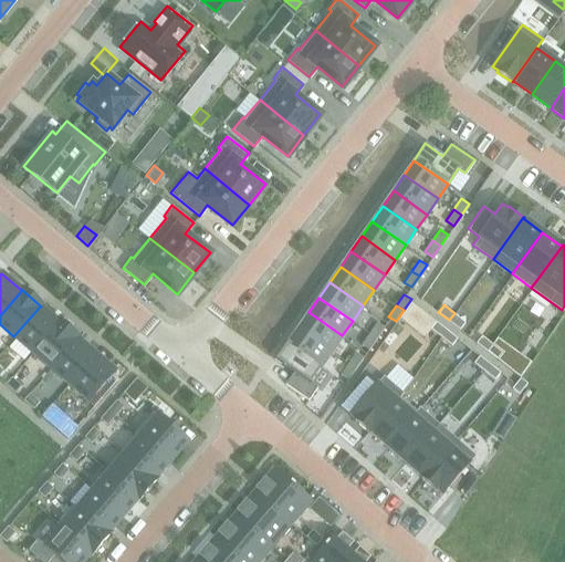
[(32,352),(58,322),(56,321),(40,306),(13,336),(32,352)]
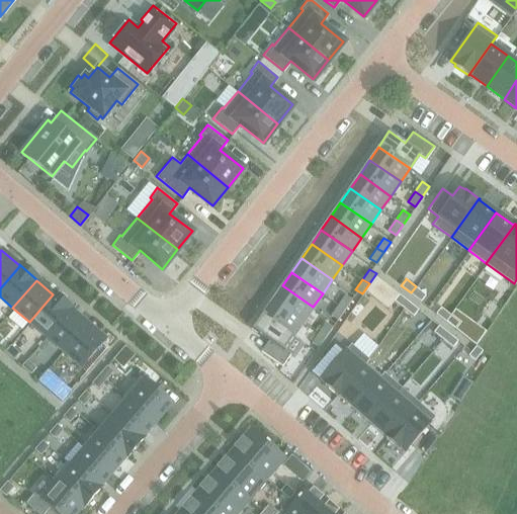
[(282,285),(272,300),(304,321),(313,307),(282,285)]
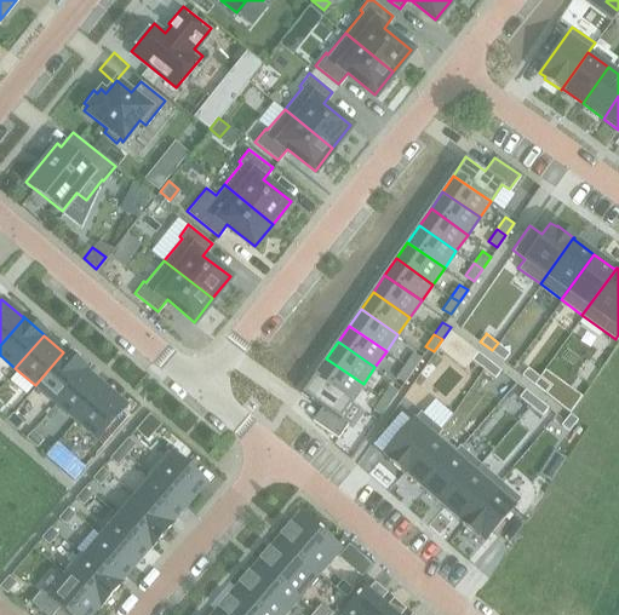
[(498,343),(492,350),(503,360),(509,352),(509,351),(498,344),(498,343)]
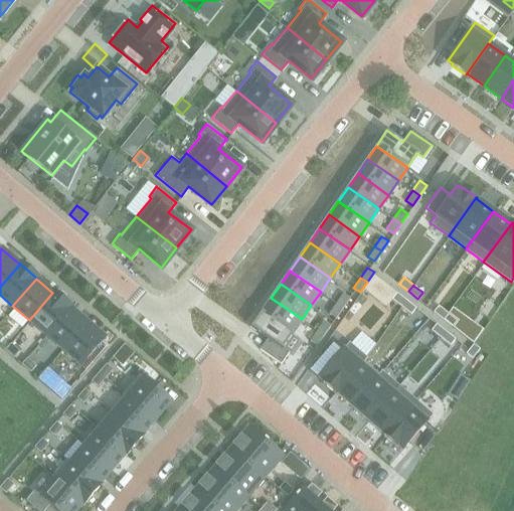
[(70,307),(52,291),(51,292),(52,293),(29,320),(45,334),(68,307),(69,308),(70,307)]
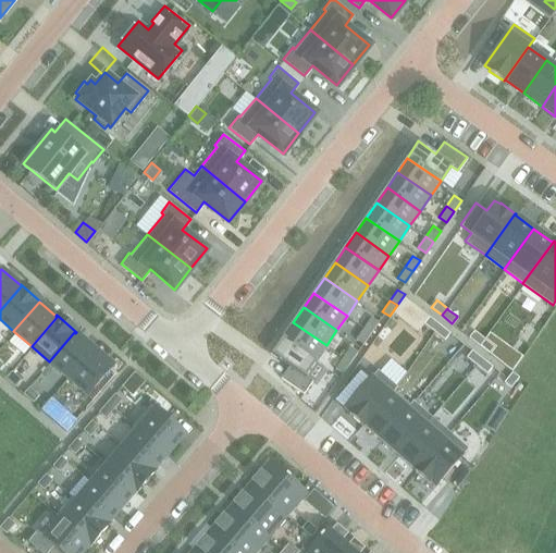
[(370,316),(362,327),(370,332),(378,321),(370,316)]
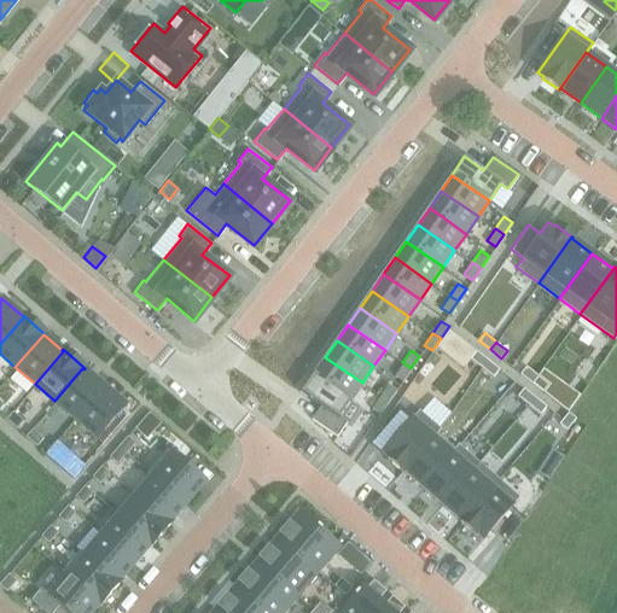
[(476,350),(470,357),(481,367),(487,358),(476,350)]
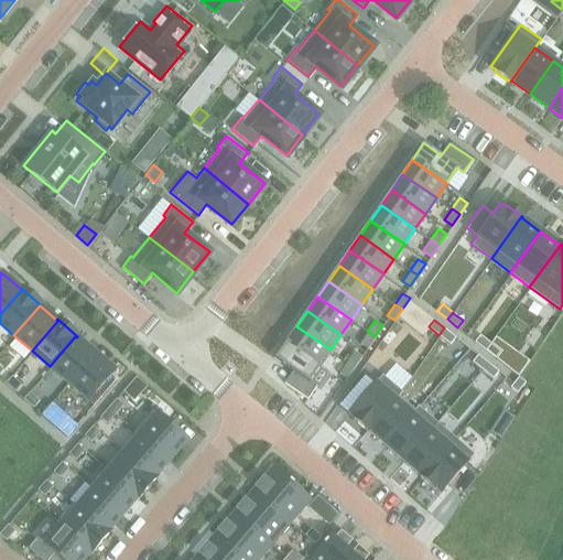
[(296,326),(287,341),(321,364),(331,350),(296,326)]
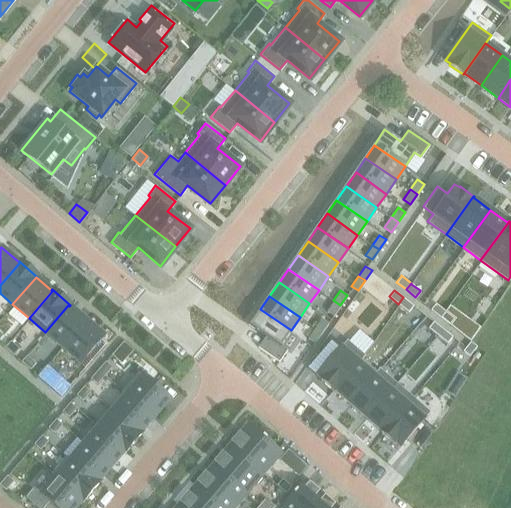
[(403,297),(398,304),(408,311),(413,305),(403,297)]
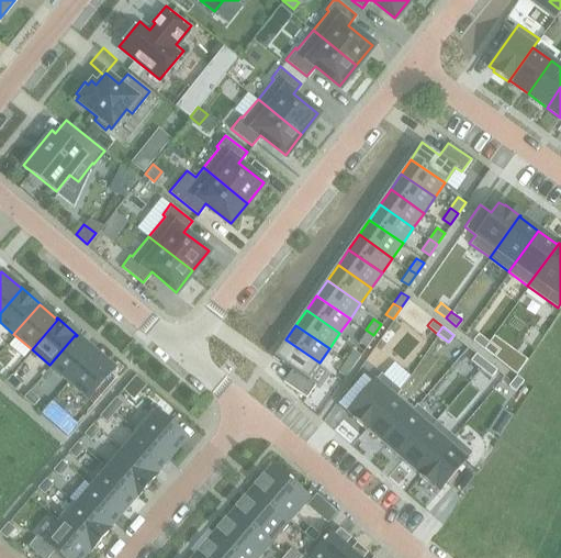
[(366,330),(358,341),(366,345),(373,335),(366,330)]
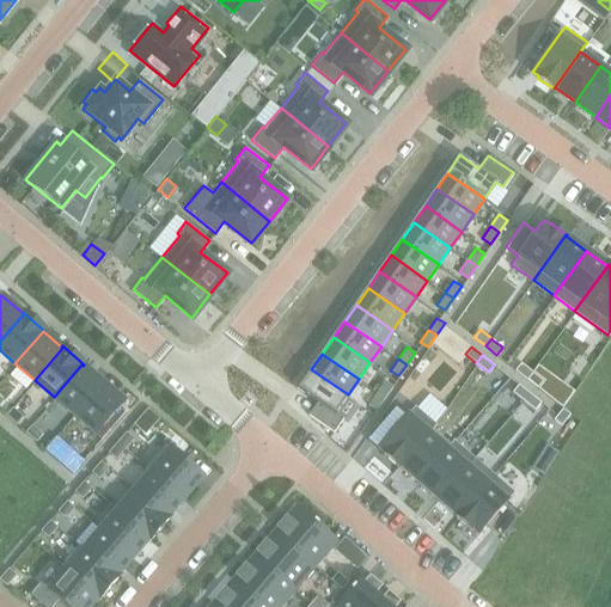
[(520,361),(514,368),(525,378),(532,371),(520,361)]
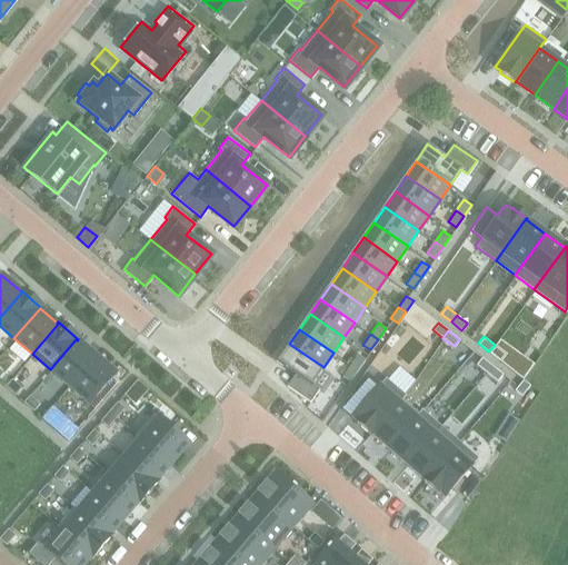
[(68,385),(95,355),(77,340),(76,339),(50,369),(68,385)]
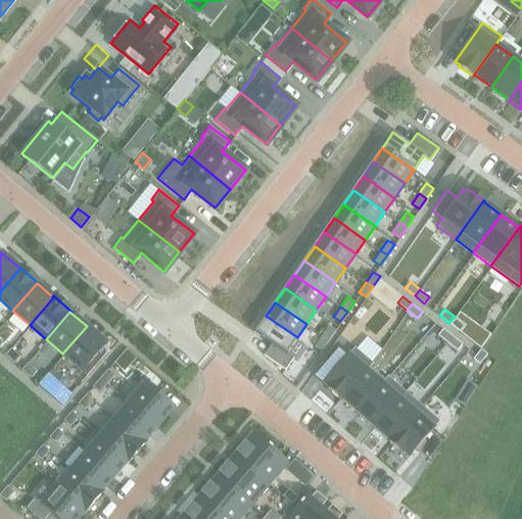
[(266,316),(254,331),(271,342),(263,354),(284,368),(293,357),(287,351),(297,337),(266,316)]
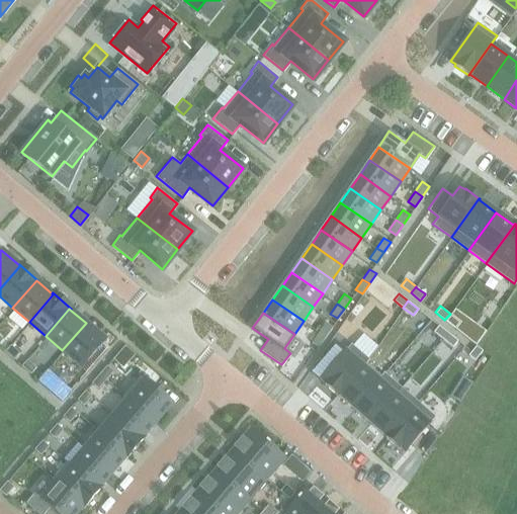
[(450,314),(444,320),(454,327),(459,321),(450,314)]
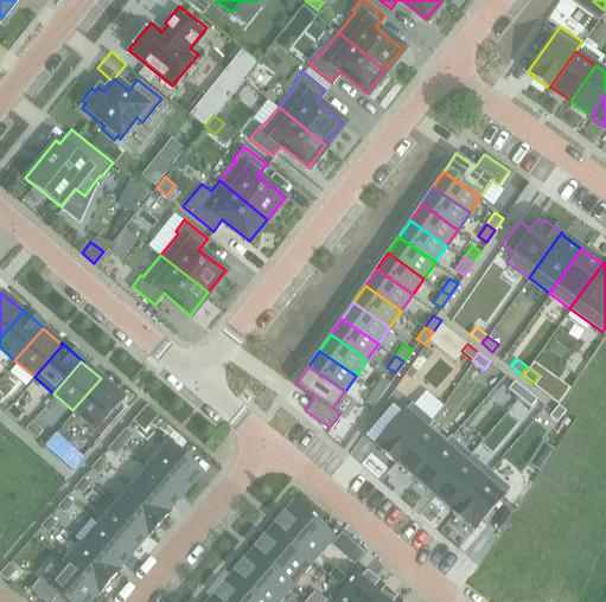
[(381,376),(372,388),(381,394),(389,382),(381,376)]
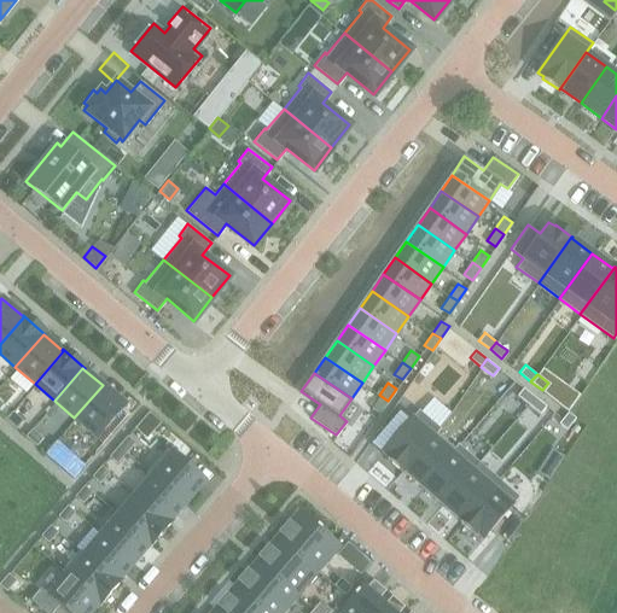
[(124,404),(103,385),(74,418),(95,437),(124,404)]
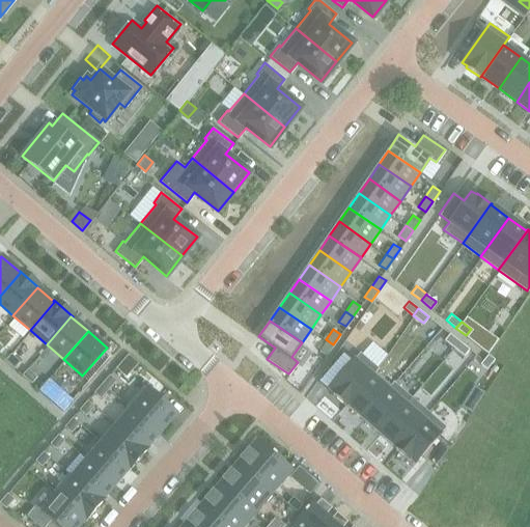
[(449,332),(444,339),(453,347),(458,340),(449,332)]
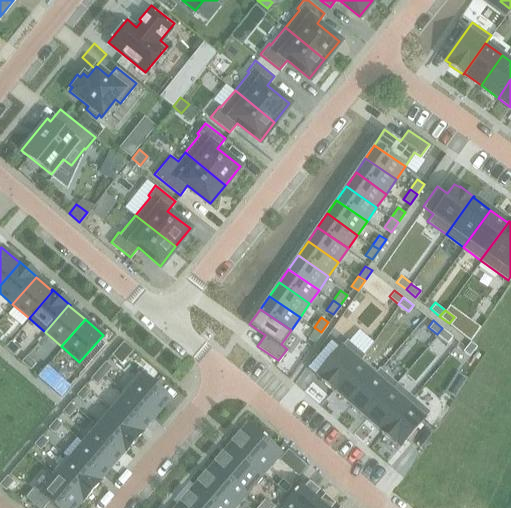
[(314,327),(307,337),(314,342),(321,332),(314,327)]
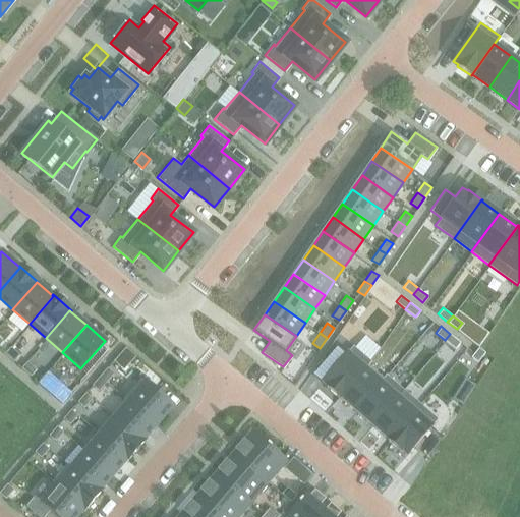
[(450,334),(445,340),(446,340),(455,348),(460,341),(451,334),(450,334)]
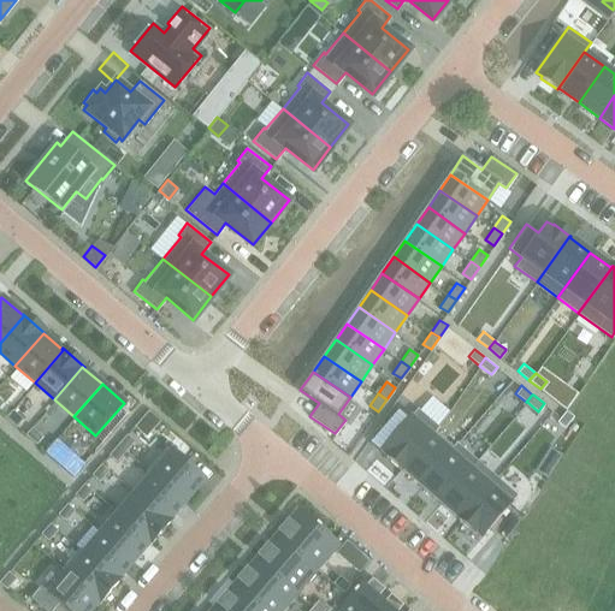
[(417,408),(380,450),(386,455),(385,456),(400,469),(433,429),(435,431),(438,426),(417,408)]
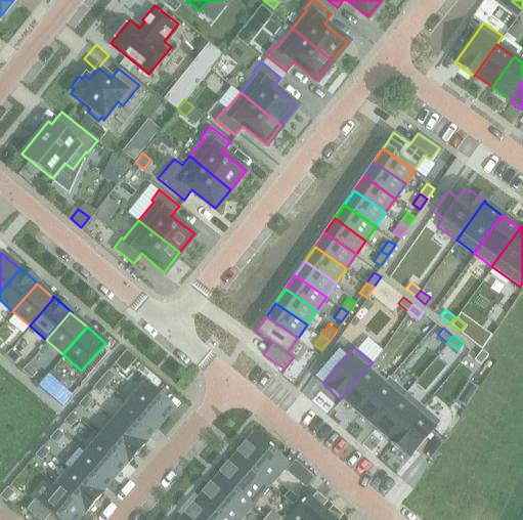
[(10,348),(4,354),(13,362),(19,355),(10,348)]
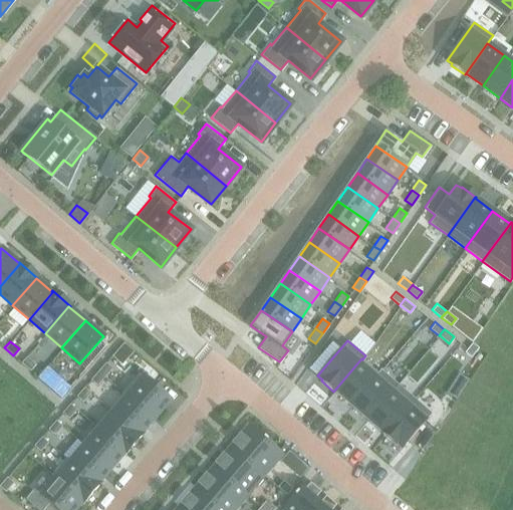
[(472,341),(465,351),(471,356),(478,347),(472,341)]
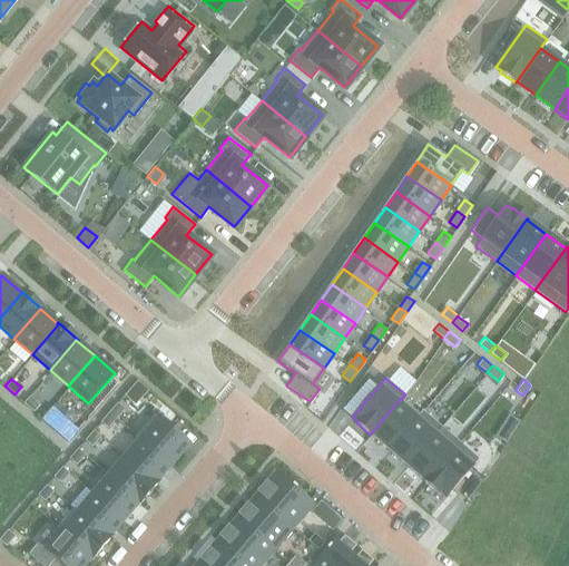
[(39,403),(29,394),(23,401),(33,410),(39,403)]
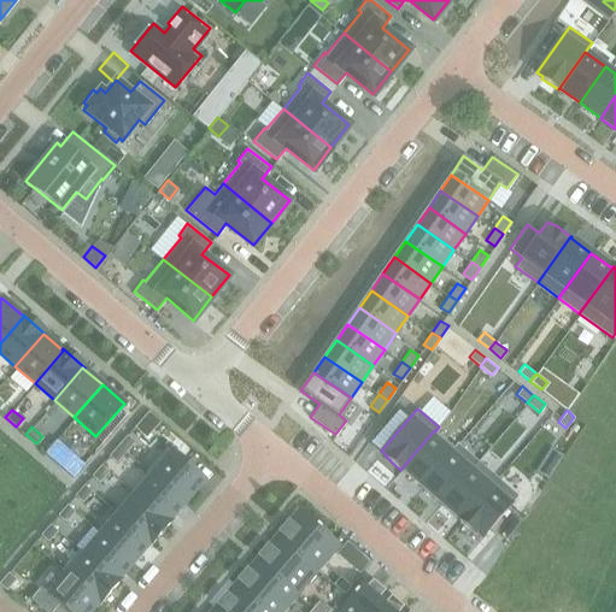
[(434,430),(400,470),(402,470),(403,470),(421,486),(455,447),(453,446),(435,431),(434,430)]
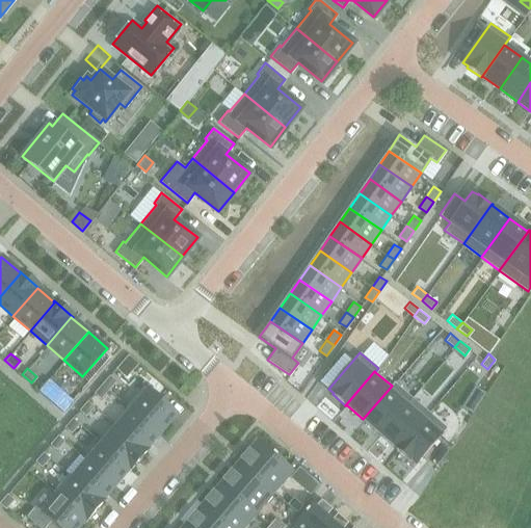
[(110,373),(102,383),(108,389),(116,379),(110,373)]
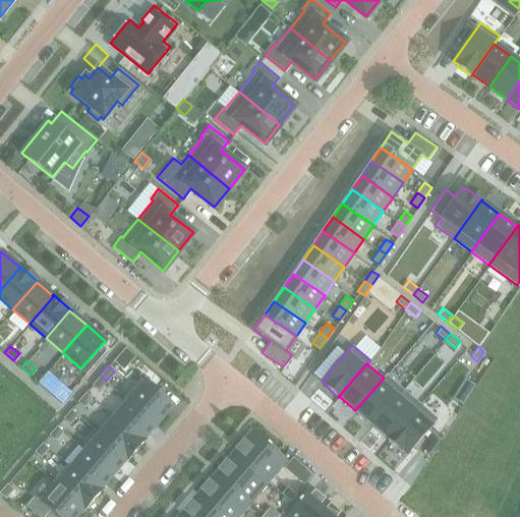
[(384,378),(355,410),(372,424),(403,389),(386,374),(383,377),(384,378)]
